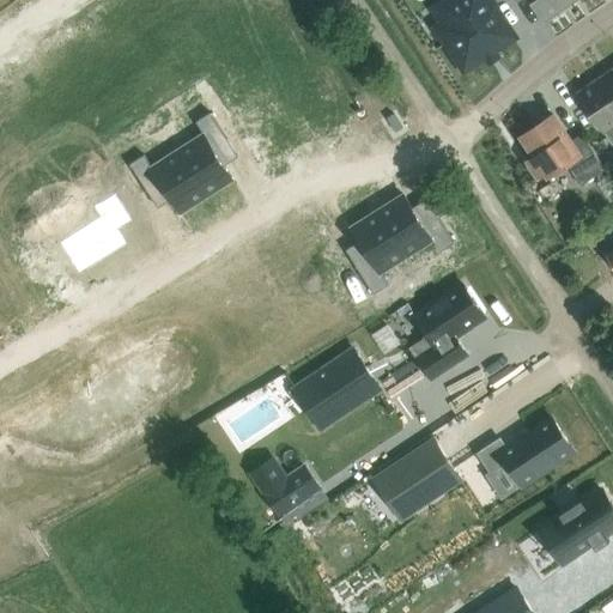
[(513,36),(489,0),(443,0),(442,6),(437,8),(447,23),(438,28),(466,67),(513,36)]
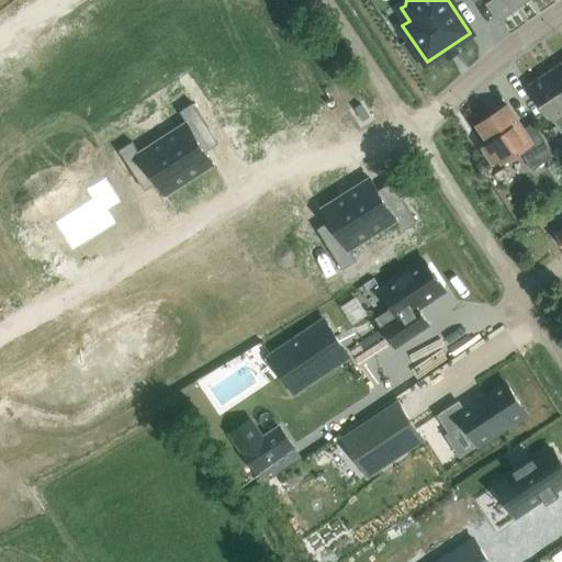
[(561,62),(551,69),(561,85),(561,62)]
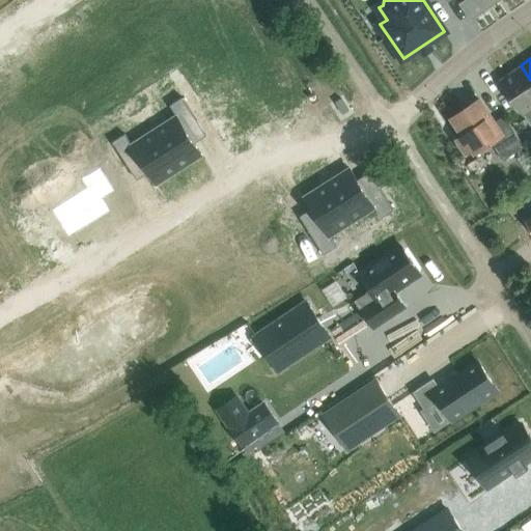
[(530,80),(521,65),(500,80),(523,115),(524,115),(530,126),(530,124),(530,80)]
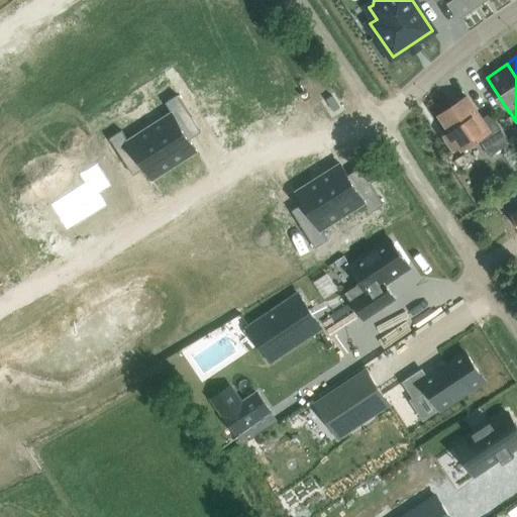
[(174,165),(196,150),(181,126),(193,119),(178,95),(166,103),(173,115),(151,128),(174,165)]
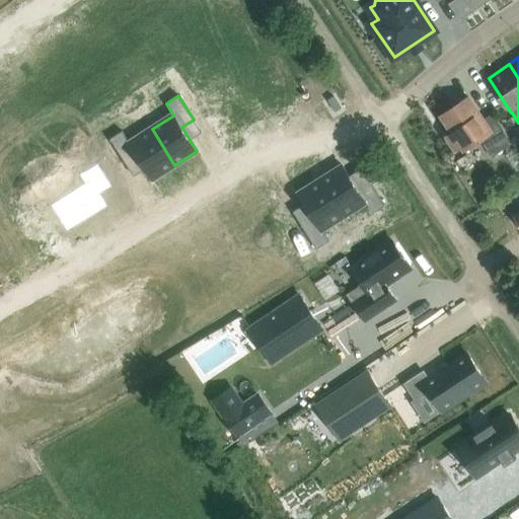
[(483,118),(468,96),(441,115),(452,131),(447,135),(456,149),(462,146),(464,150),(480,139),(492,156),(513,143),(493,112),(483,118)]
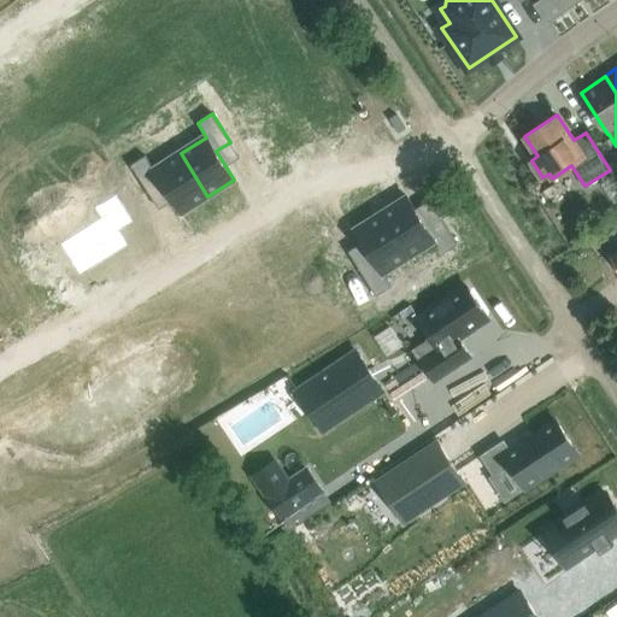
[(181,213),(207,197),(181,153),(154,170),(146,157),(131,165),(150,194),(163,184),(181,213)]
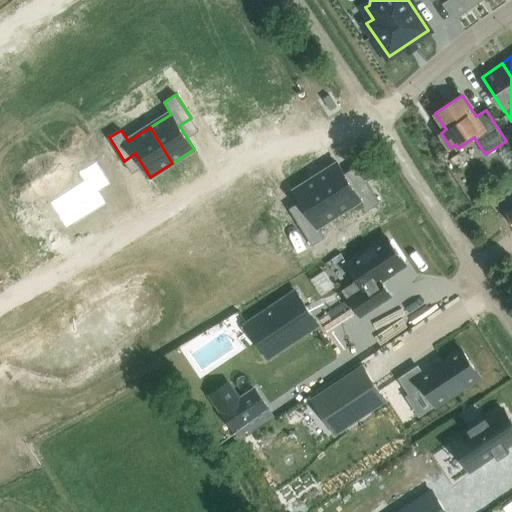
[(346,158),(324,172),(346,207),(368,193),(375,205),(387,197),(372,173),(360,181),(346,158)]
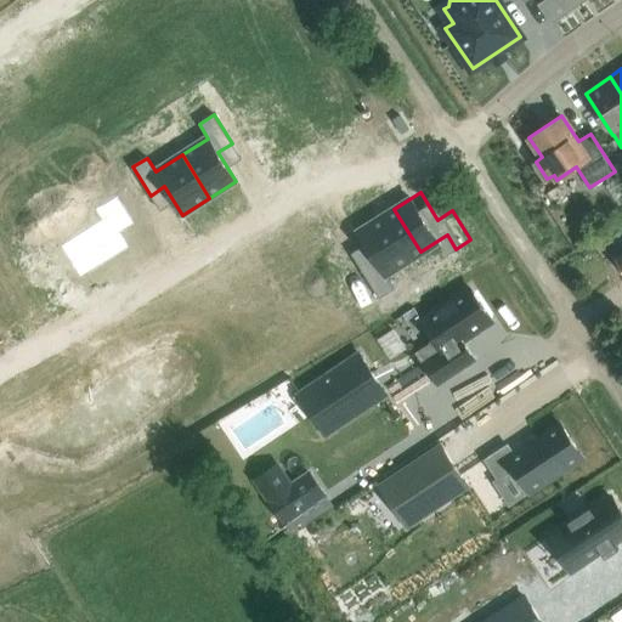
[(60,246),(80,278),(129,247),(120,233),(135,224),(117,194),(94,209),(100,220),(60,246)]
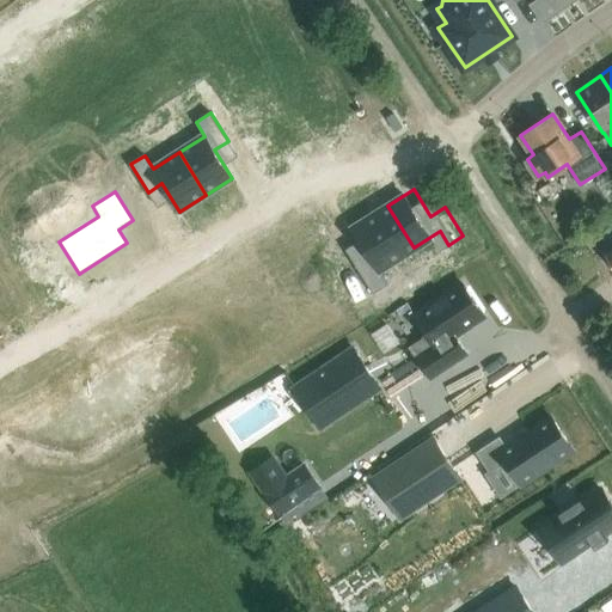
[(387,206),(361,222),(379,250),(365,258),(383,287),(397,277),(389,264),(414,248),(387,206)]
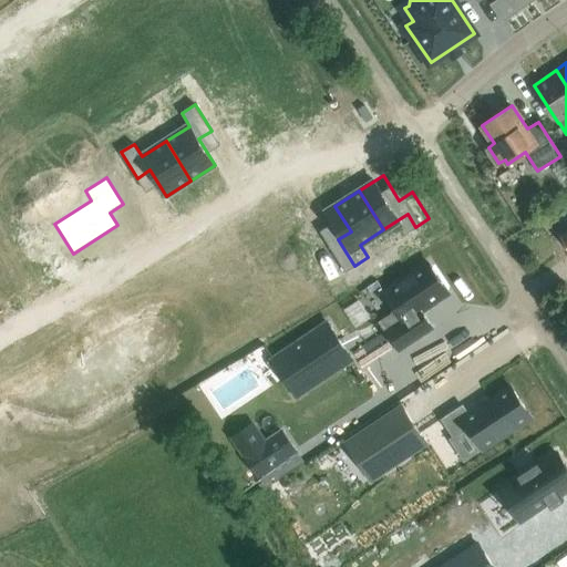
[(449,291),(429,263),(384,291),(397,310),(380,321),(399,349),(432,327),(421,310),(449,291)]
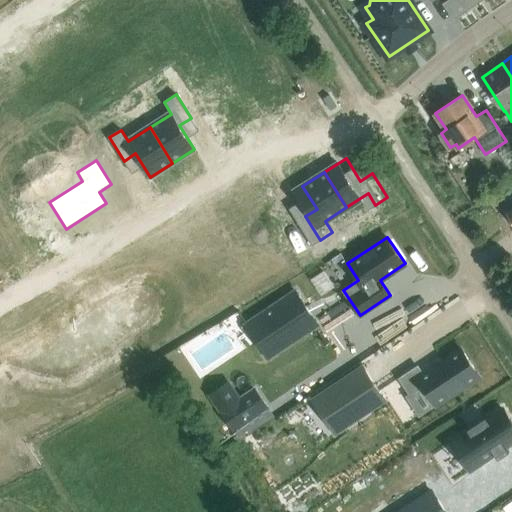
[(318,324),(295,291),(246,324),(268,357),(318,324)]
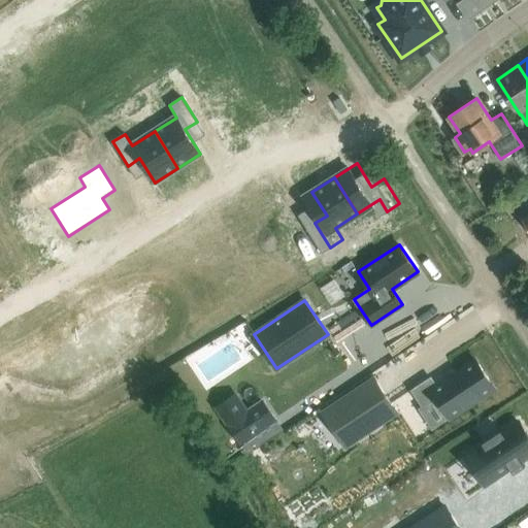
[(476,359),(432,389),(450,416),(494,387),(476,359)]
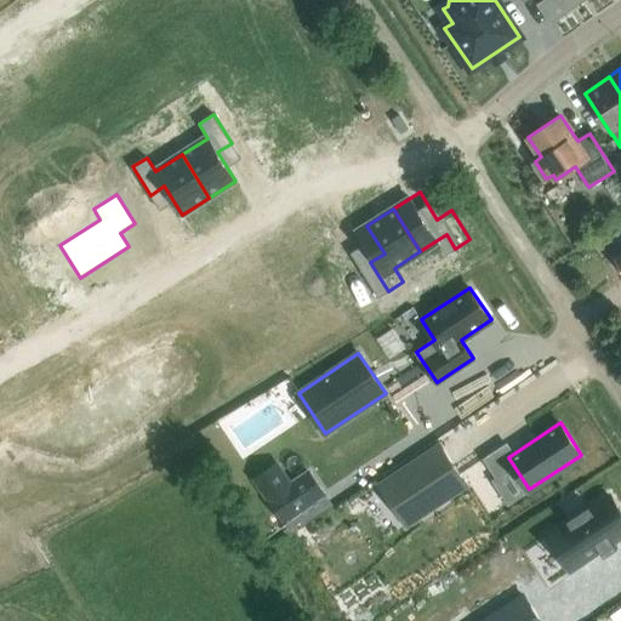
[(439,443),(377,484),(405,525),(467,485),(439,443)]
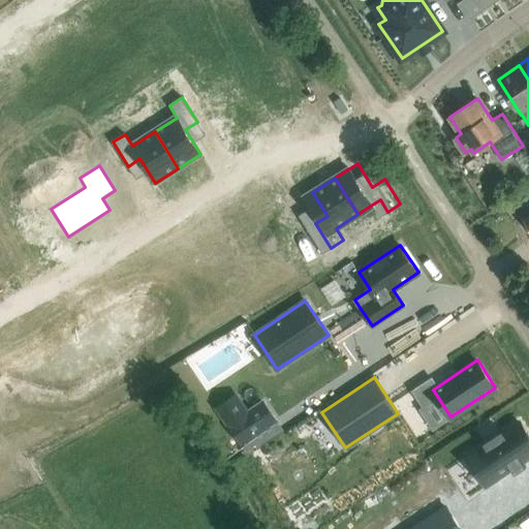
[(260,397),(223,422),(238,444),(276,419),(260,397)]
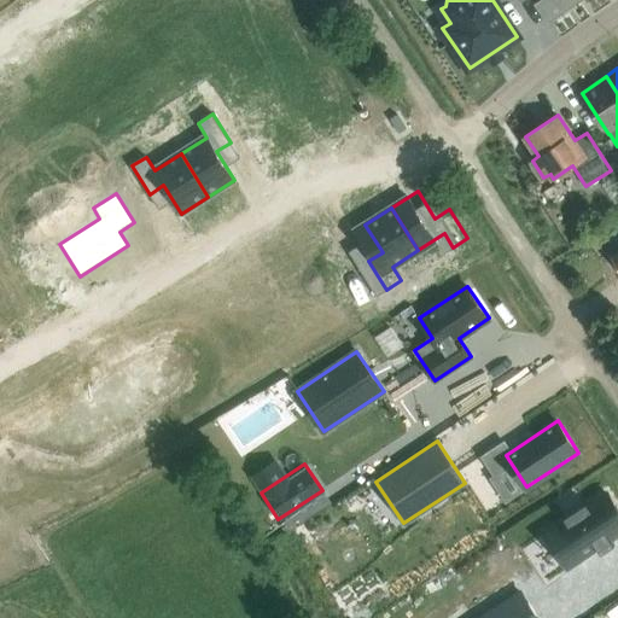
[(565,519),(546,532),(547,535),(548,534),(554,542),(552,543),(554,546),(555,544),(561,553),(560,554),(561,557),(563,557),(569,565),(567,565),(569,567),(598,548),(601,554),(602,553),(601,551),(612,543),(613,546),(614,544),(611,540),(617,534),(617,509),(616,507),(614,507),(606,495),(607,494),(606,493),(588,505),(587,502),(586,503),(587,506),(566,519),(565,517),(564,518),(565,519)]
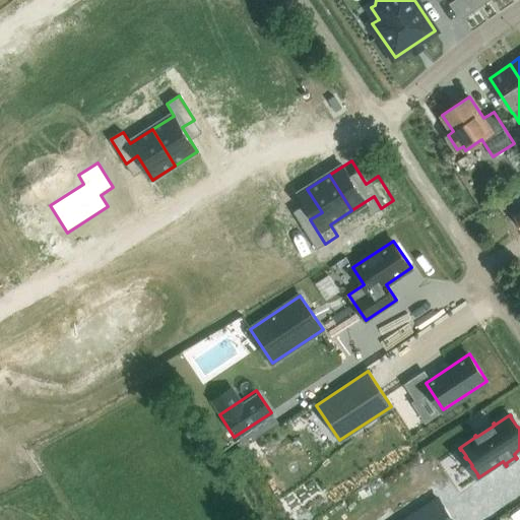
[(434,462),(409,478),(430,509),(454,493),(434,462)]
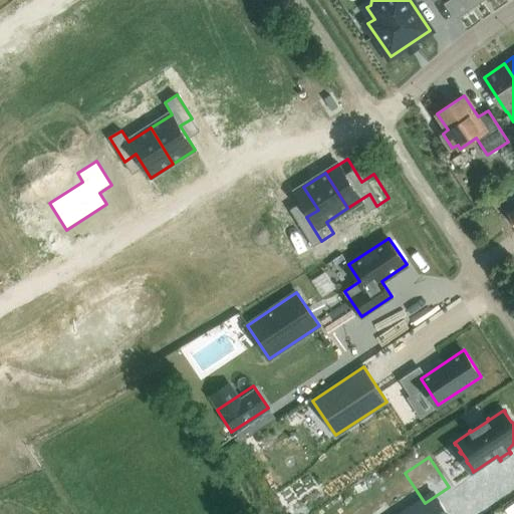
[(392,482),(350,509),(352,513),(408,513),(411,512),(392,482)]
